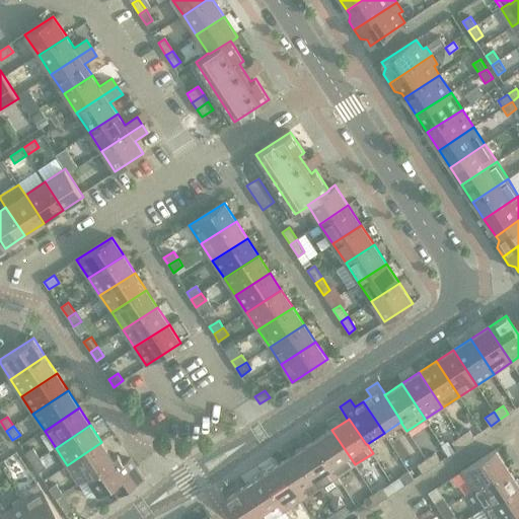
[(331,430),(314,441),(337,476),(355,464),(331,430)]
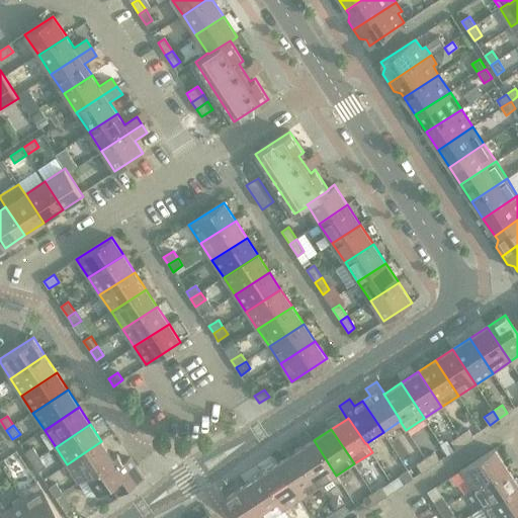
[(468,430),(459,435),(465,443),(473,438),(468,430)]
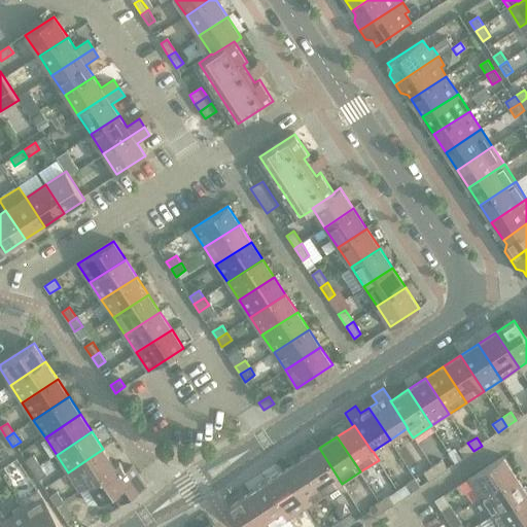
[(473,451),(467,443),(459,449),(464,457),(473,451)]
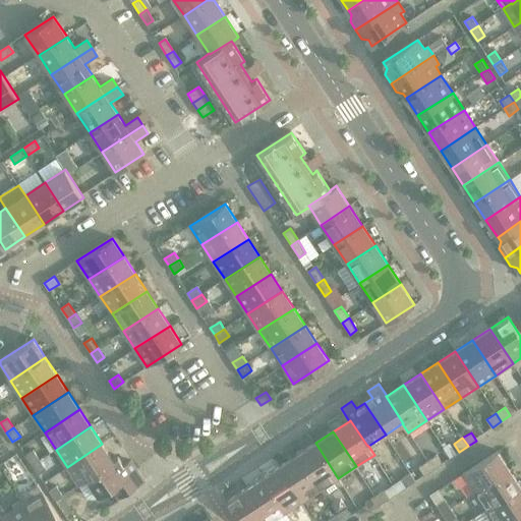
[(315,443),(298,454),(326,497),(343,485),(338,478),(315,443)]
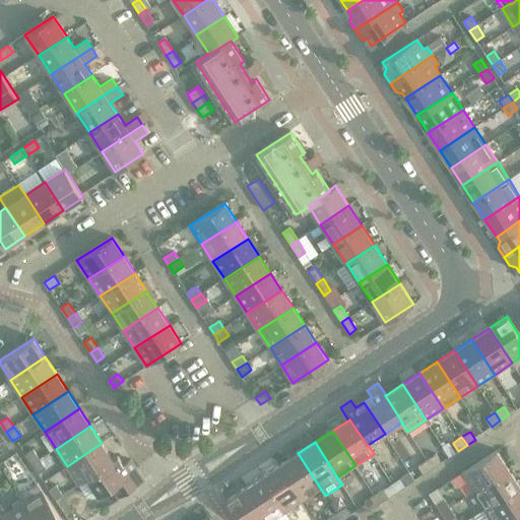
[(102,443),(67,466),(79,484),(80,483),(87,478),(87,477),(114,460),(113,459),(102,443)]
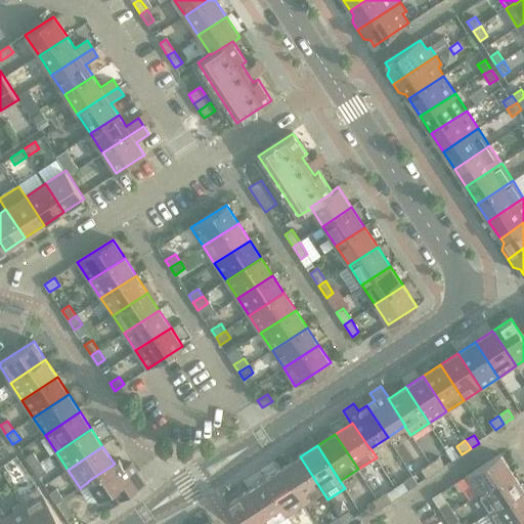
[(26,457),(33,468),(40,463),(34,453),(26,457)]
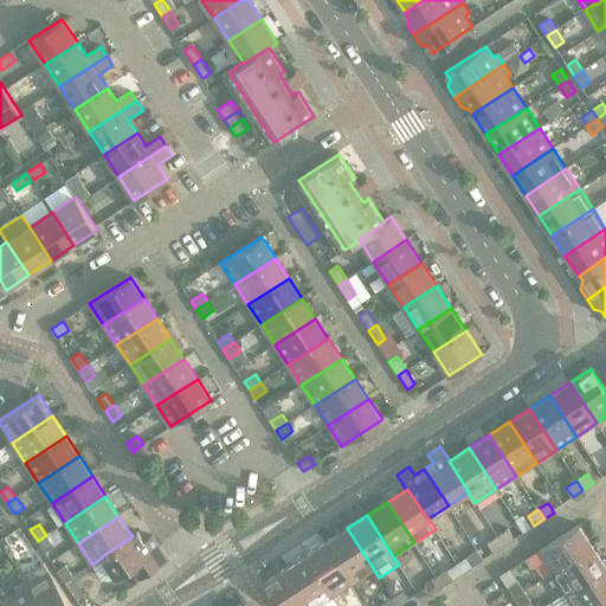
[(537,552),(552,573),(592,547),(579,526),(537,552)]
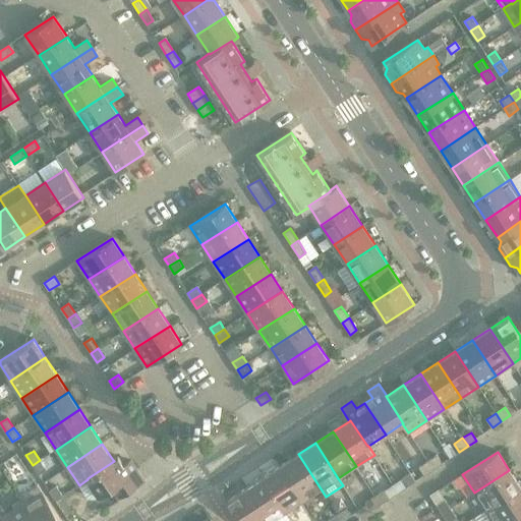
[(298,454),(281,466),(303,501),(322,489),(298,454)]
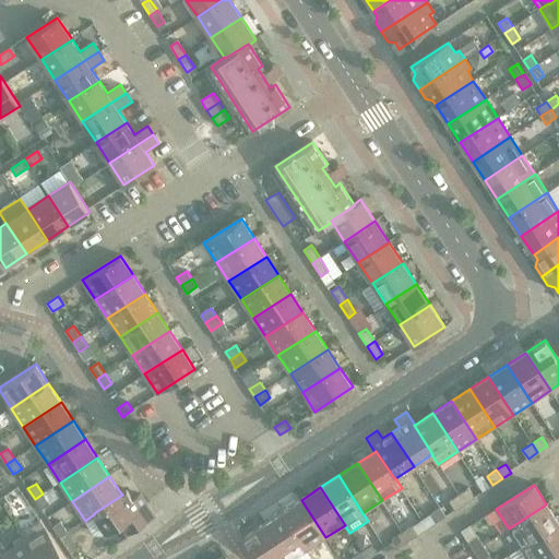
[(468,488),(459,495),(464,503),(474,497),(468,488)]
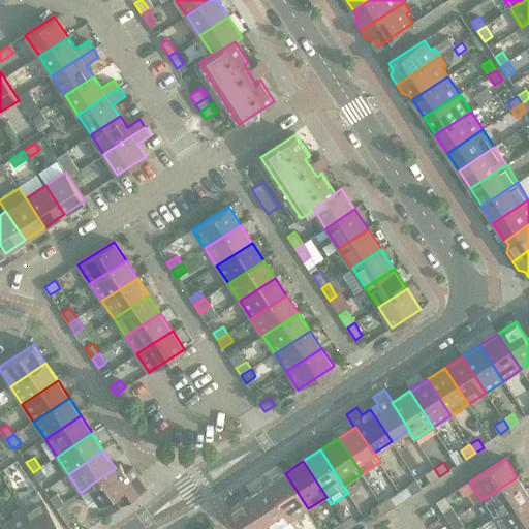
[(89,487),(82,492),(90,504),(93,506),(97,506),(100,504),(101,504),(114,496),(121,506),(147,489),(133,468),(126,472),(120,464),(115,467),(116,468),(89,486),(89,487)]
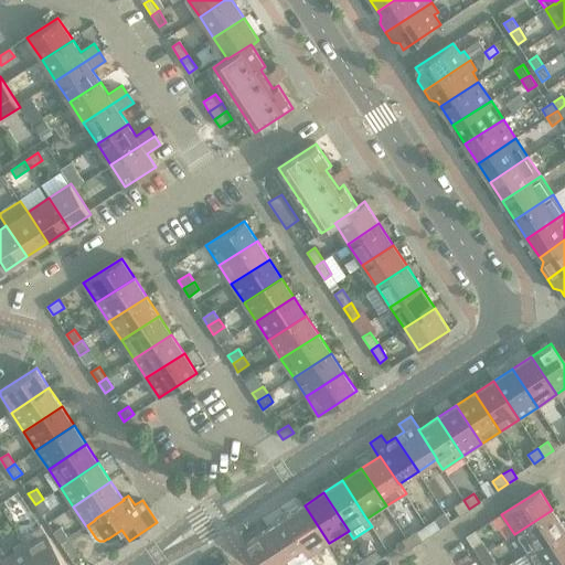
[(43,499),(35,504),(42,514),(50,509),(43,499)]
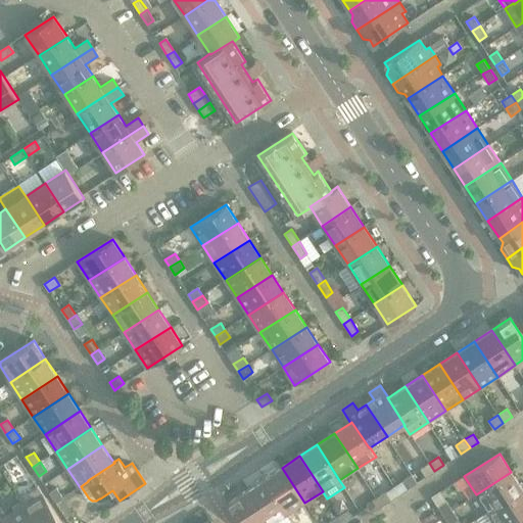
[(434,471),(429,463),(420,469),(426,477),(434,471)]
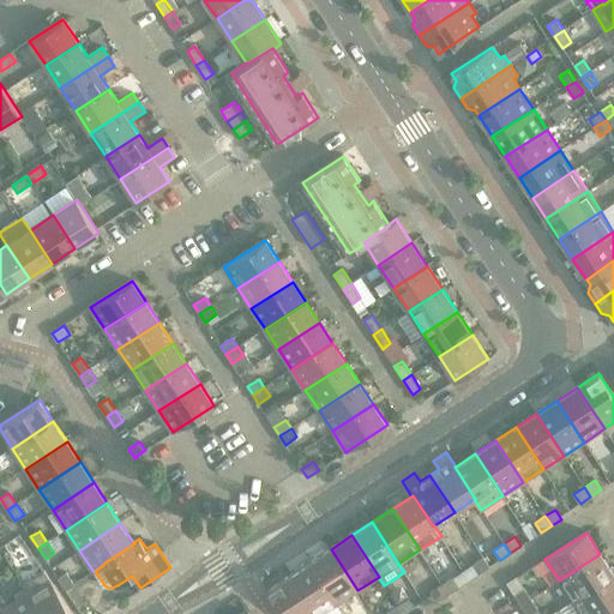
[(331,549),(311,563),(337,603),(357,590),(331,549)]
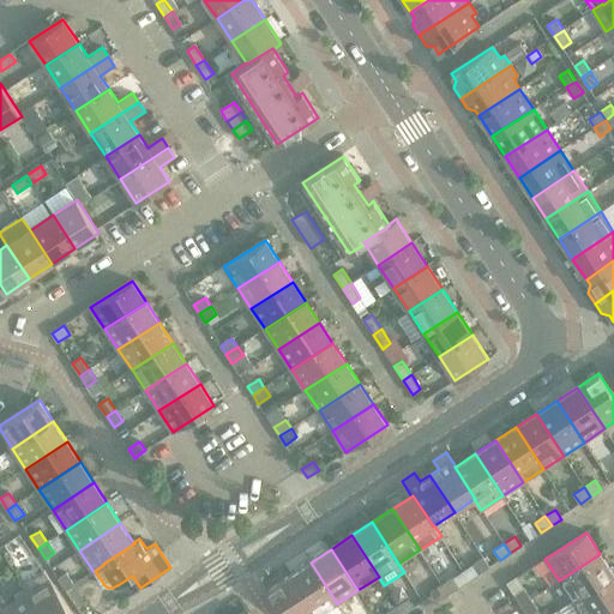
[(600,554),(559,581),(572,601),(613,575),(600,554)]
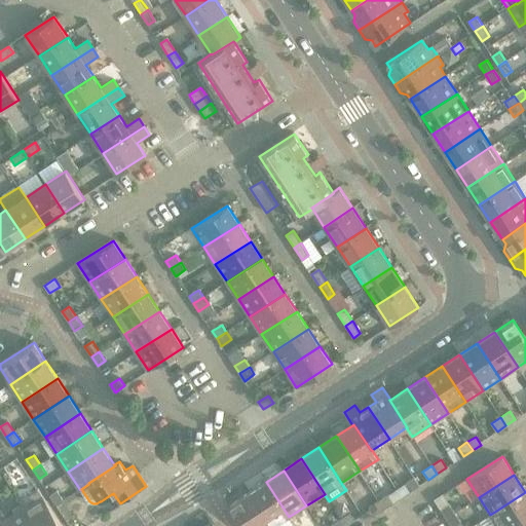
[(405,484),(409,491),(419,485),(414,478),(405,484)]
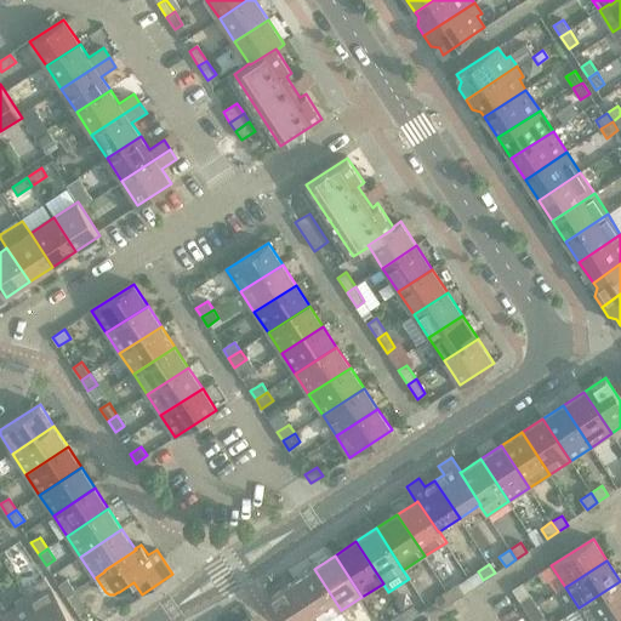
[(314,569),(294,582),(318,620),(325,620),(341,610),(314,569)]
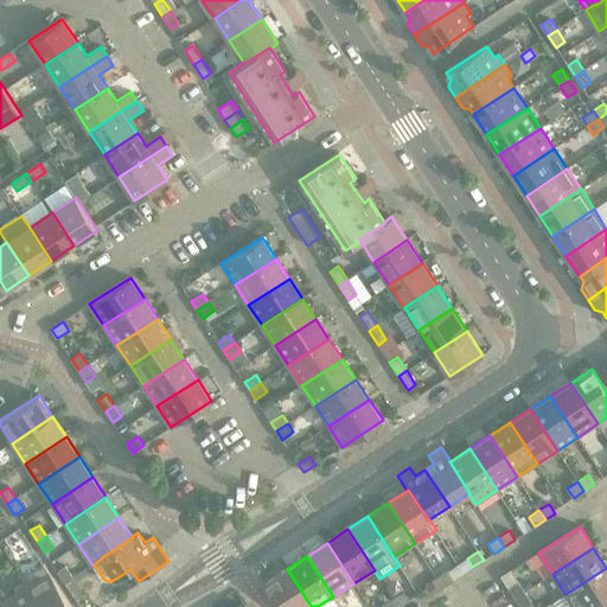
[(467,558),(457,564),(462,574),(472,567),(467,558)]
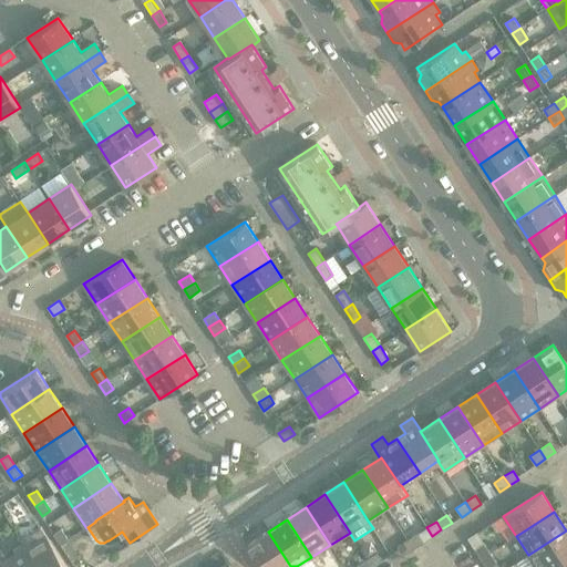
[(21,540),(23,544),(39,566),(66,566),(41,527),(21,540)]
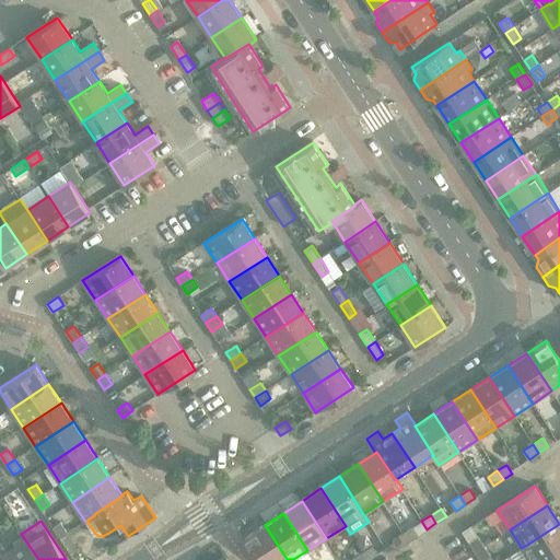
[(421,521),(413,526),(419,535),(427,529),(421,521)]
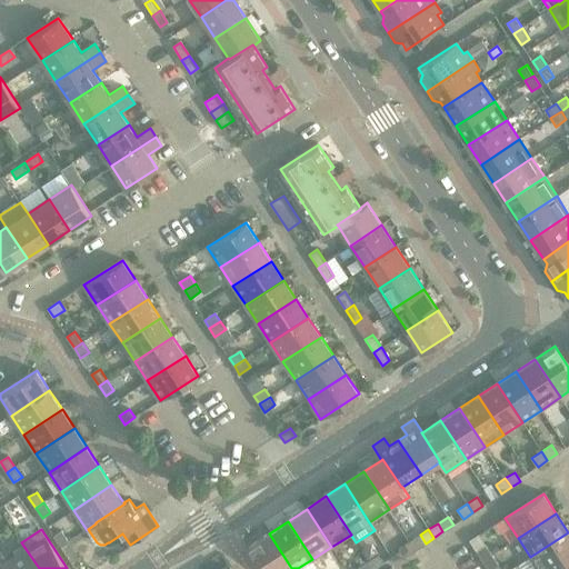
[(62,531),(53,536),(61,547),(69,541),(62,531)]
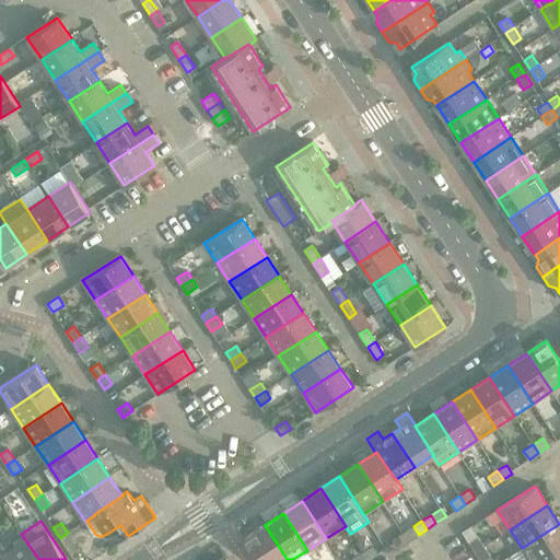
[(559,524),(522,548),(529,559),(544,559),(559,549),(559,524)]
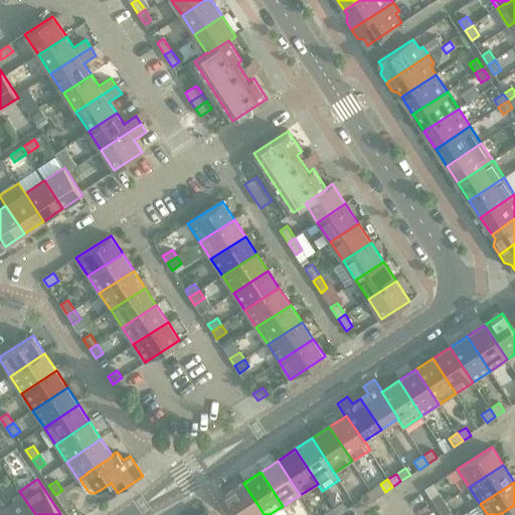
[(264,514),(243,483),(225,494),(238,514),(264,514)]
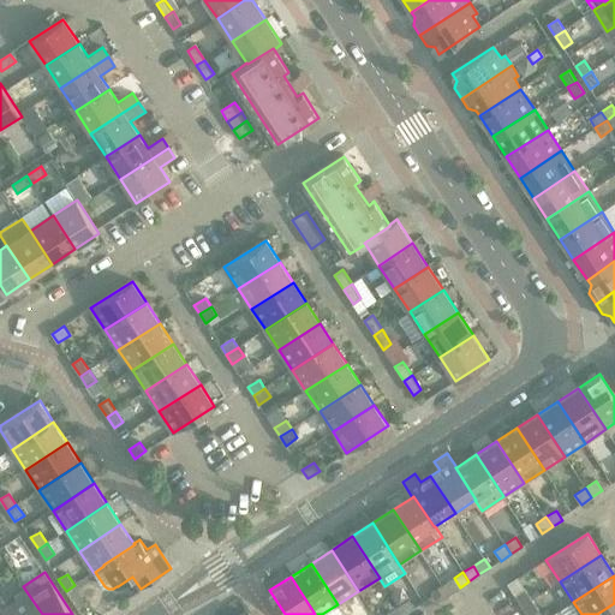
[(454,578),(443,585),(448,595),(460,587),(454,578)]
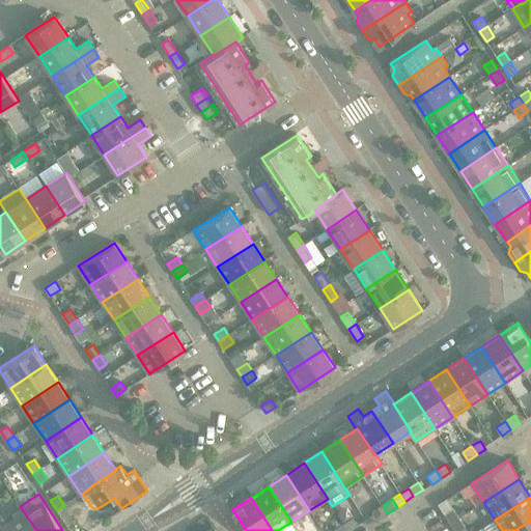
[(387,513),(383,505),(372,512),(378,520),(387,513)]
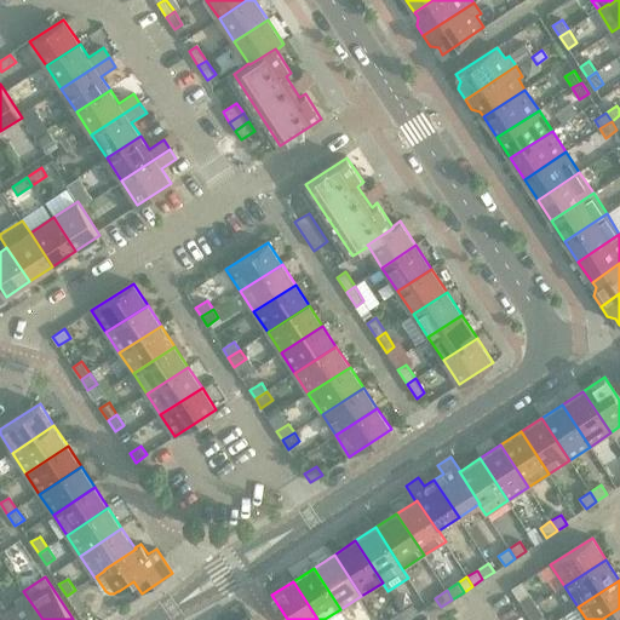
[(18,606),(9,613),(12,619),(42,619),(26,595),(16,602),(18,606)]
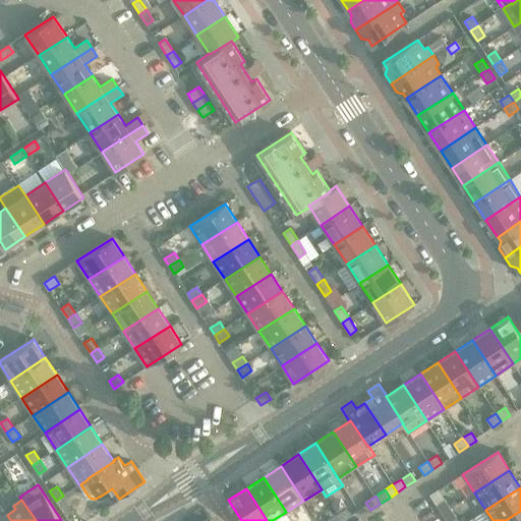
[(437,505),(443,514),(451,509),(445,500),(437,505)]
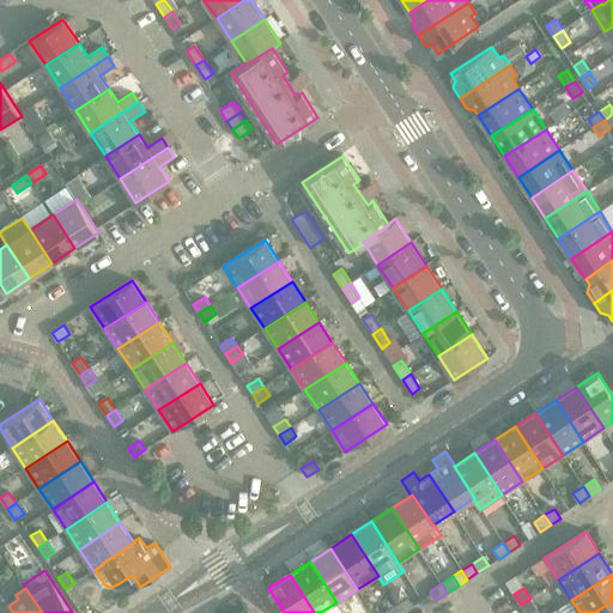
[(408,598),(396,605),(401,612),(402,612),(413,606),(408,598)]
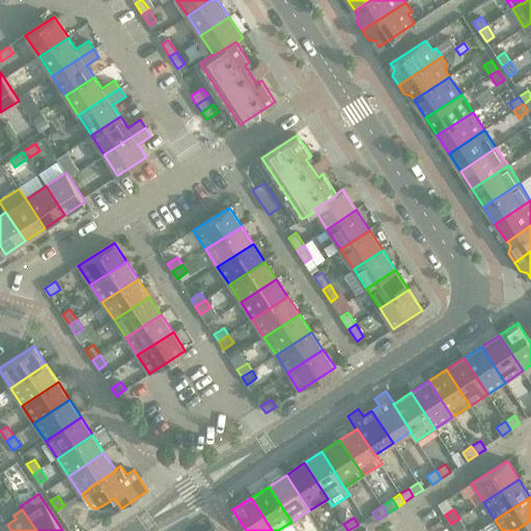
[(459,519),(451,524),(455,530),(459,530),(466,527),(459,519)]
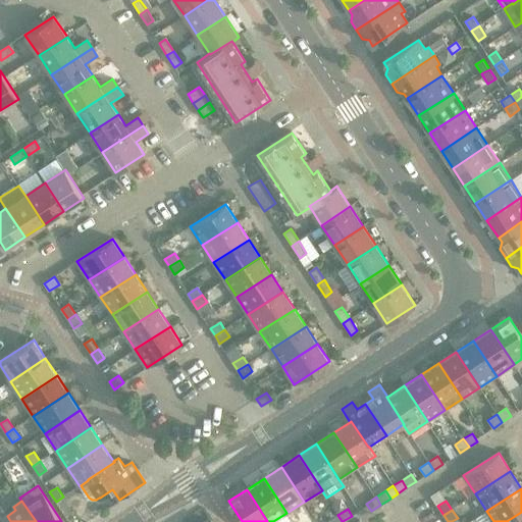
[(521,521),(521,512),(507,521),(521,521)]
